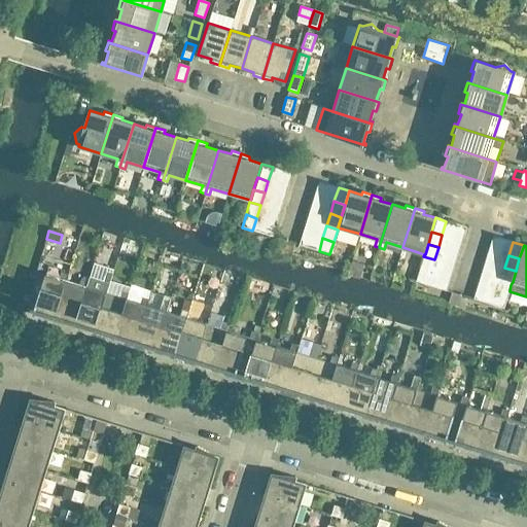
[(430,272),(434,259),(423,256),(420,269),(430,272)]
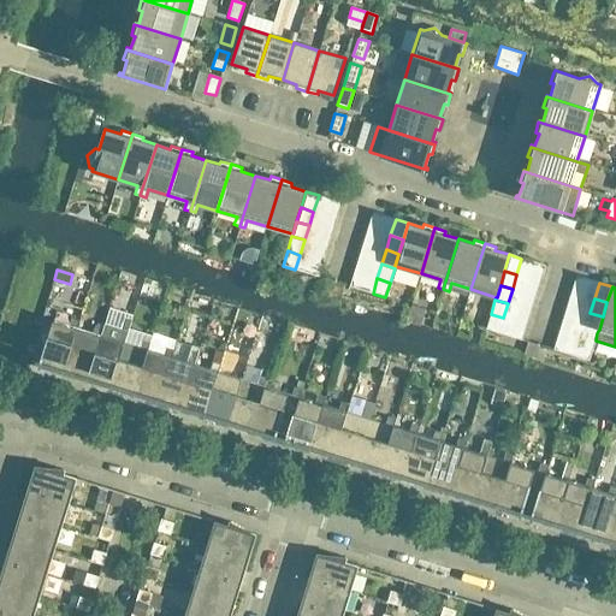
[(599,330),(603,317),(590,313),(585,327),(598,331),(599,330)]
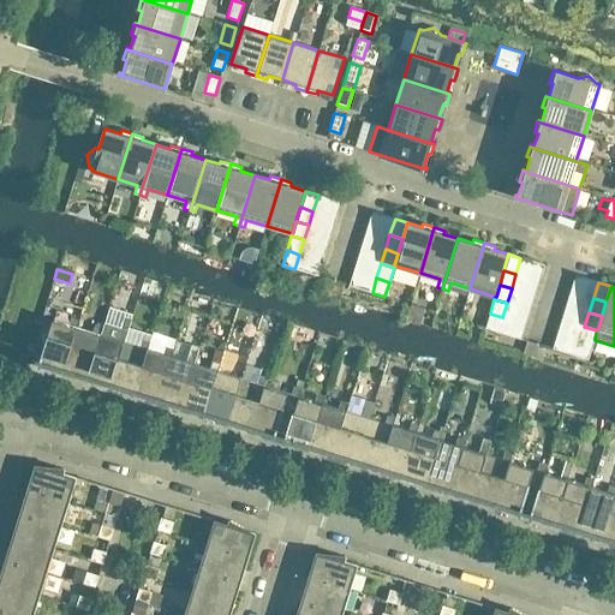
[(497,332),(502,317),(490,314),(485,328),(497,332)]
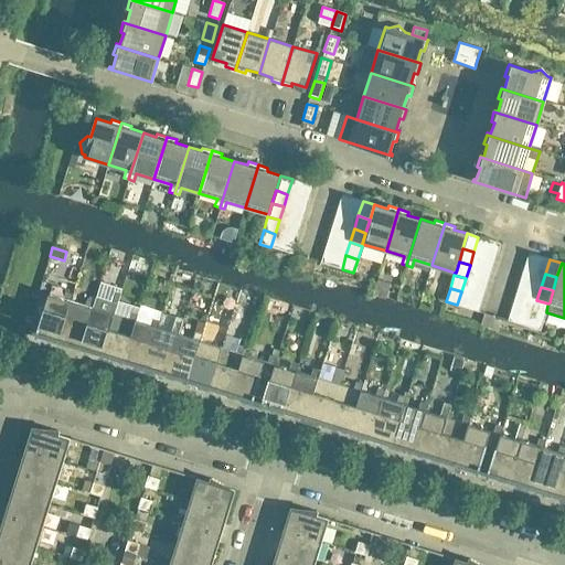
[(57,342),(71,301),(73,295),(65,292),(64,299),(50,295),(50,294),(49,294),(34,338),(35,339),(36,336),(57,342)]
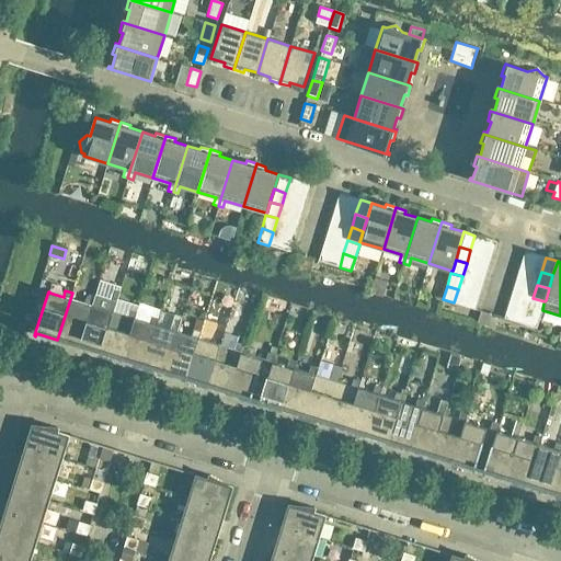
[(235,306),(251,310),(253,298),(238,294),(235,306)]
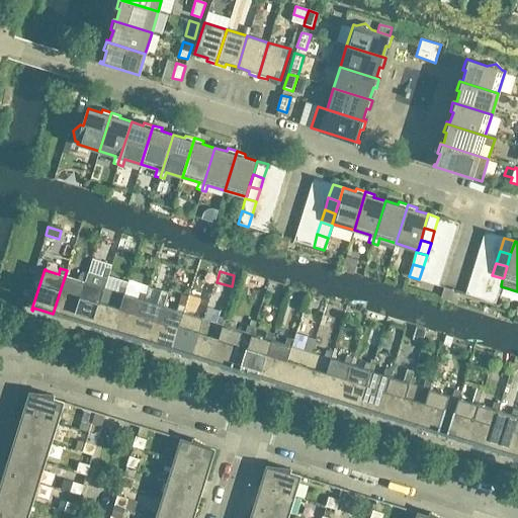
[(73,320),(85,282),(87,276),(80,274),(78,280),(65,276),(53,314),(73,320)]
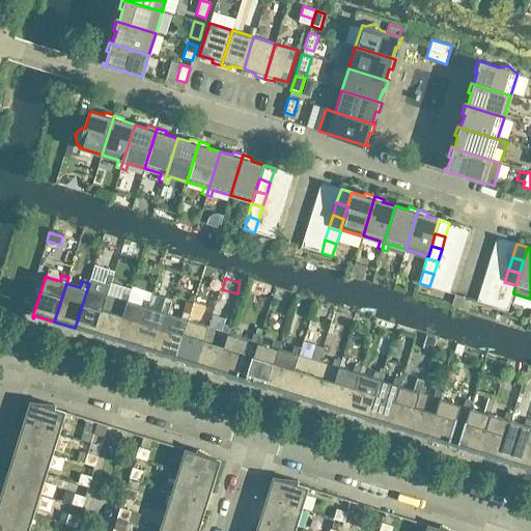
[(514,287),(515,285),(504,282),(501,295),(511,298),(513,294),(514,287)]
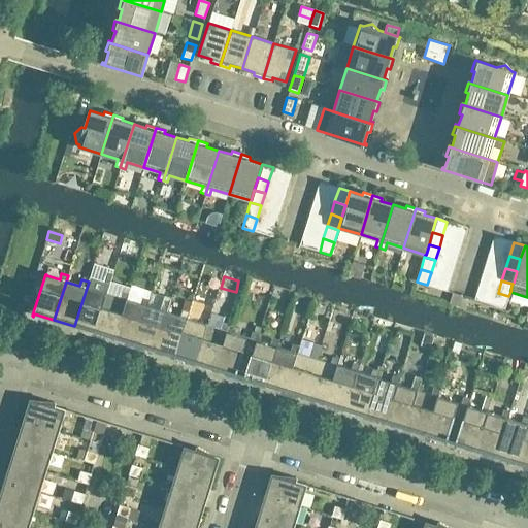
[(94,333),(106,294),(108,288),(101,286),(100,292),(87,288),(74,326),(89,331),(94,333)]
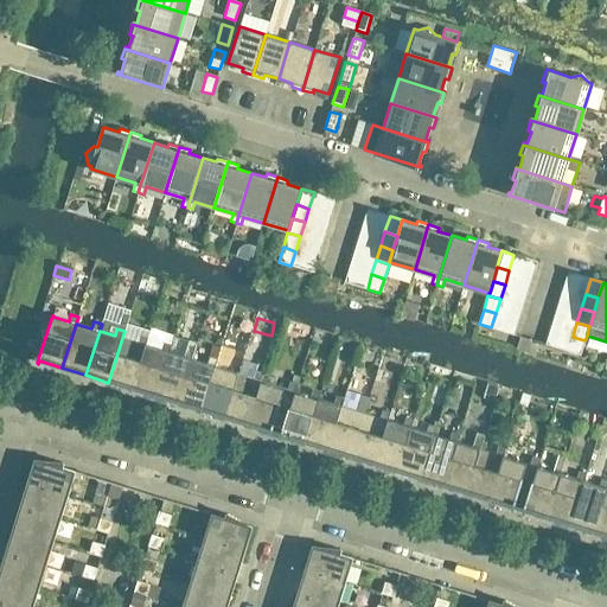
[(132,390),(146,345),(147,338),(140,336),(138,343),(122,338),(108,383),(110,383),(132,390)]
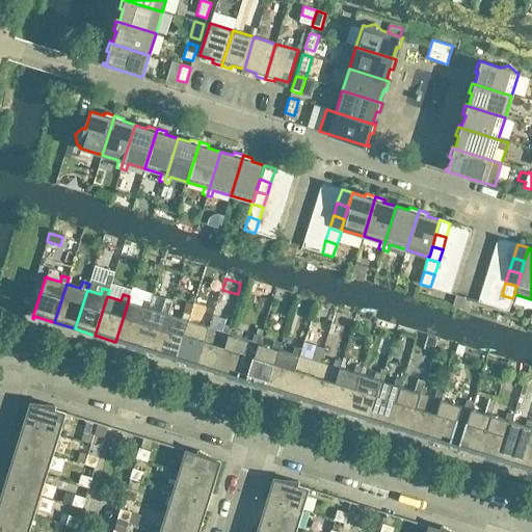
[(456,295),(453,306),(469,311),(472,300),(456,295)]
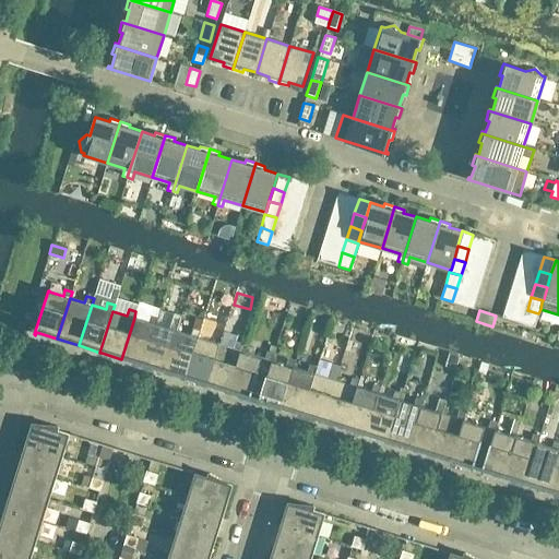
[(534,328),(538,313),(527,310),(523,323),(534,328)]
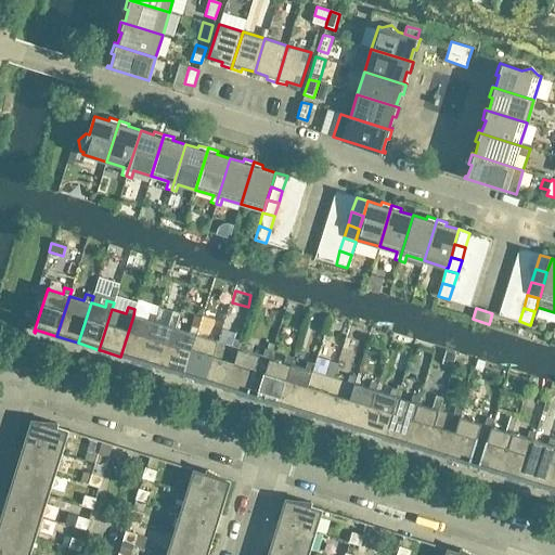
[(172,312),(170,320),(177,322),(180,314),(172,312)]
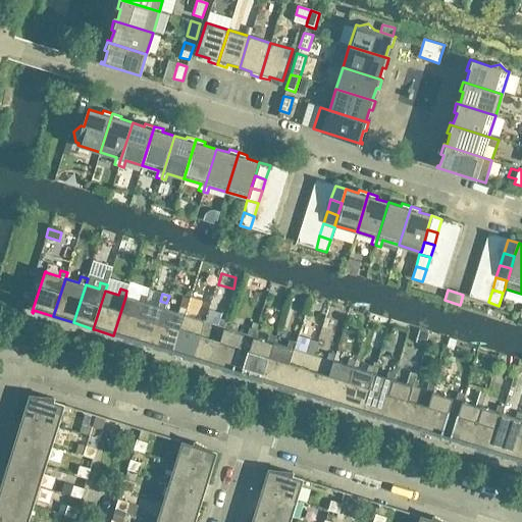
[(145,303),(147,297),(140,295),(138,301),(125,297),(113,335),(133,342),(145,303)]
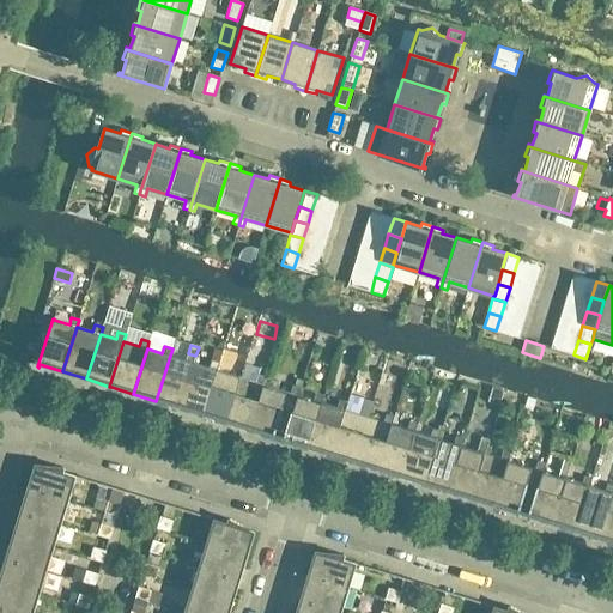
[(214,350),(211,360),(219,363),(223,352),(214,350)]
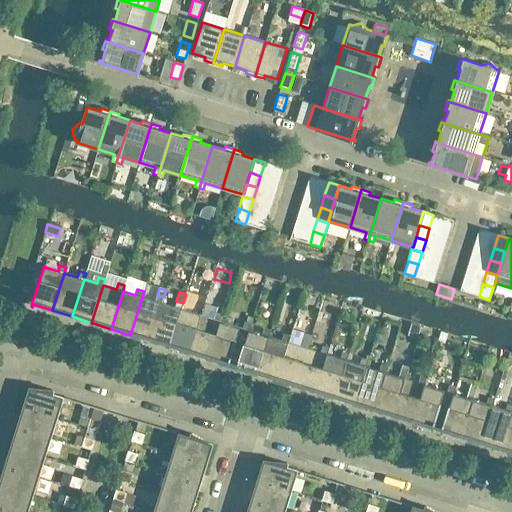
[(150,341),(162,303),(163,297),(157,295),(155,301),(142,297),(130,335),(133,335),(150,341)]
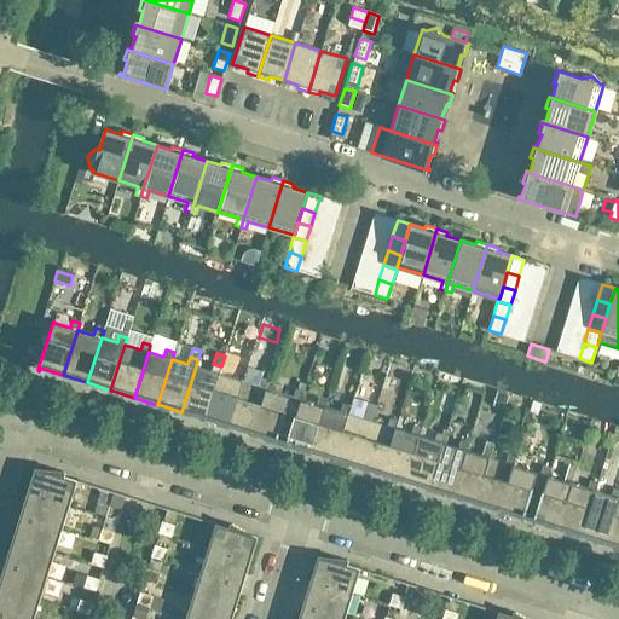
[(204,420),(219,374),(221,366),(213,364),(210,371),(196,366),(181,412),(185,414),(204,420)]
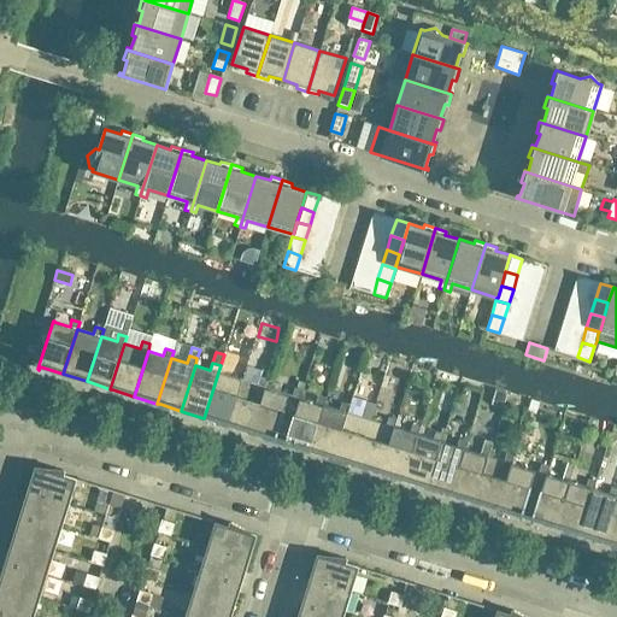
[(228,425),(241,380),(244,372),(236,370),(234,377),(218,372),(204,418),(209,419),(228,425)]
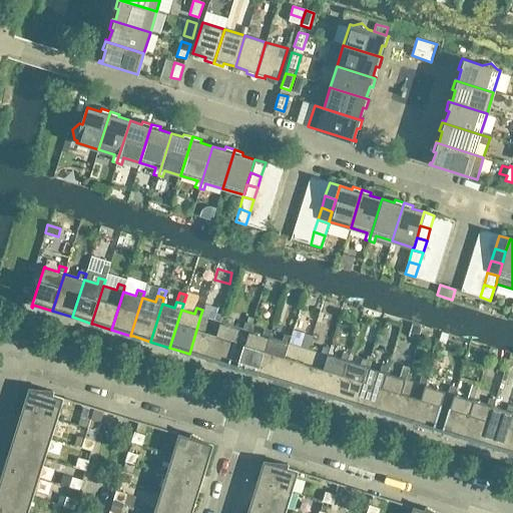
[(208,360),(220,322),(222,316),(215,314),(213,320),(200,316),(189,354),(193,355),(208,360)]
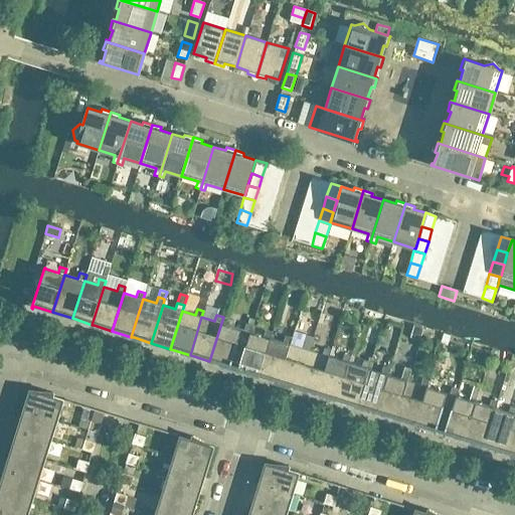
[(244,351),(250,332),(252,326),(245,324),(243,330),(221,323),(209,361),(228,367),(227,369),(228,369),(234,348),(244,351)]
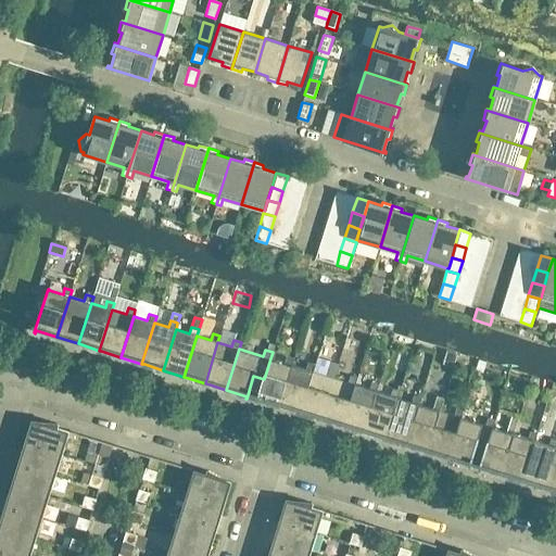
[(279,406),(291,365),(293,358),(290,357),(287,356),(285,363),(270,358),(264,379),(253,376),(247,399),(248,399),(248,396),(256,399),(255,402),(257,402),(258,400),(278,406),(279,406)]
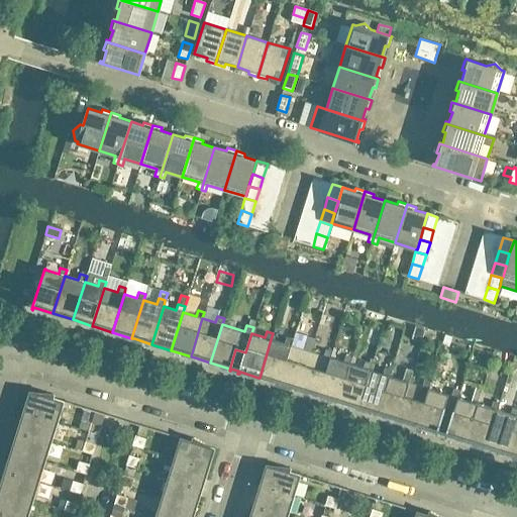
[(279,384),(291,346),(293,339),(286,337),(284,344),(271,339),(260,378),(277,383),(279,384)]
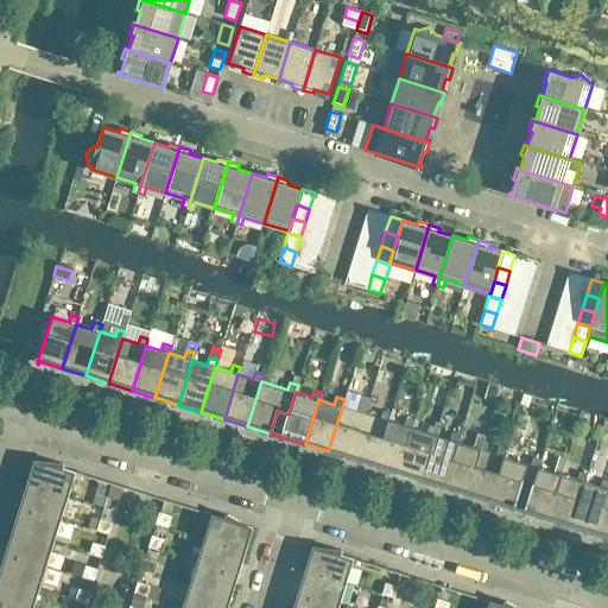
[(352,458),(365,415),(367,406),(360,404),(358,412),(342,407),(328,451),(349,458),(352,458)]
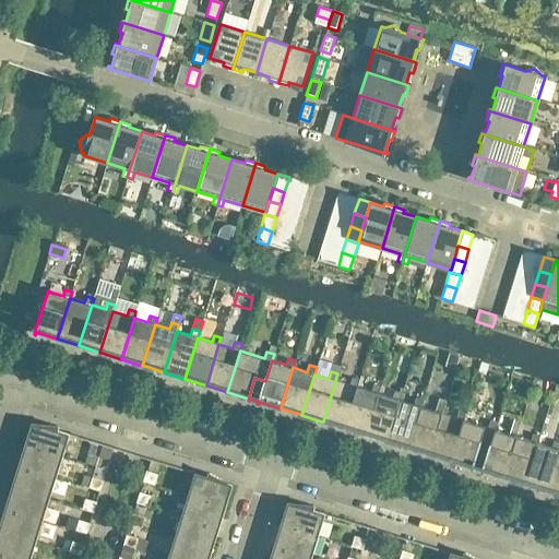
[(344,428),(357,388),(359,381),(358,380),(352,378),(349,385),(335,381),(323,421),(343,428),(344,428)]
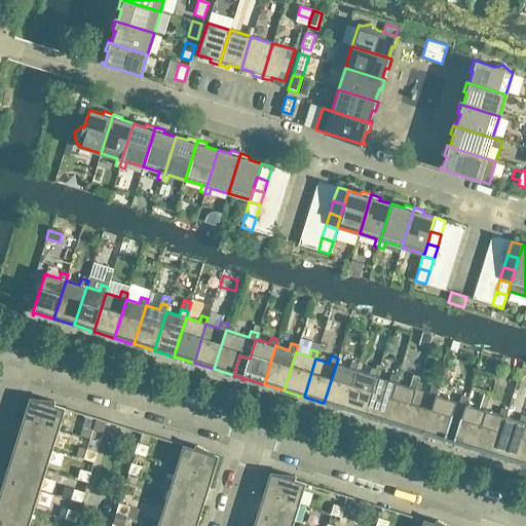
[(344,409),(355,371),(358,364),(351,362),(349,369),(336,365),(324,403),(343,409),(344,409)]
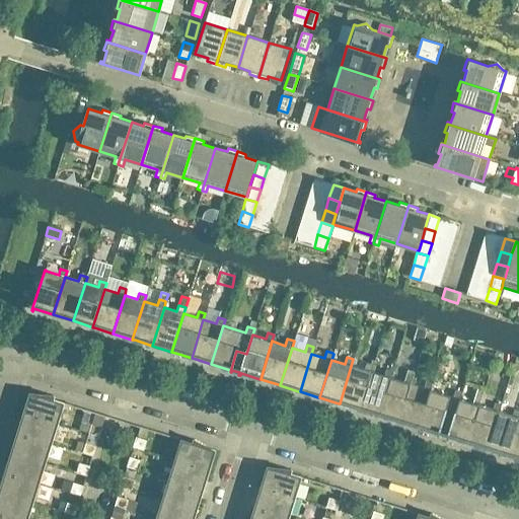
[(359,410),(371,372),(373,365),(371,365),(373,360),(368,358),(367,364),(366,363),(364,370),(351,366),(340,403),(359,410)]
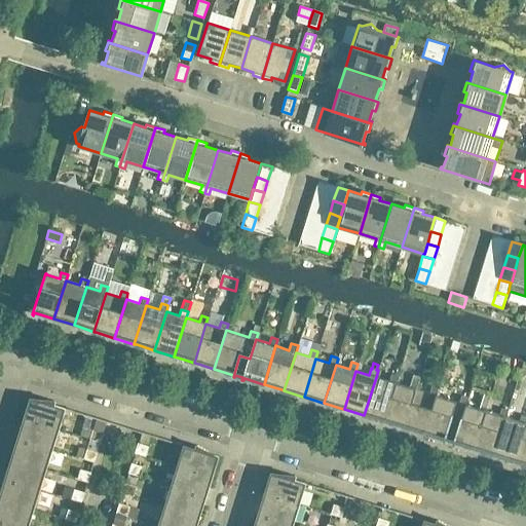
[(384,421),(396,382),(398,376),(401,368),(397,367),(393,375),(391,374),(389,380),(376,377),(364,415),(365,415),(384,421)]
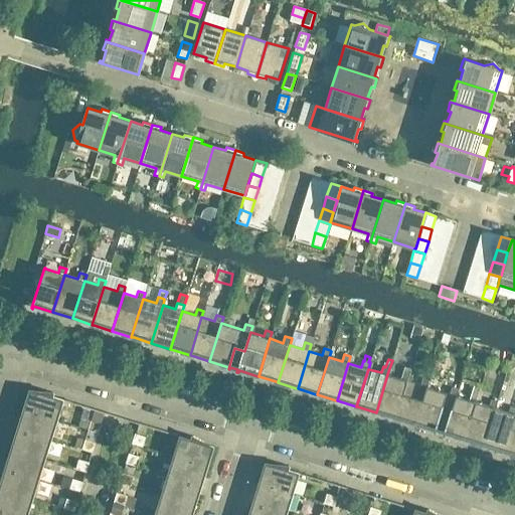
[(395,418),(407,381),(410,369),(404,367),(400,378),(387,374),(376,412),(377,413),(395,418)]
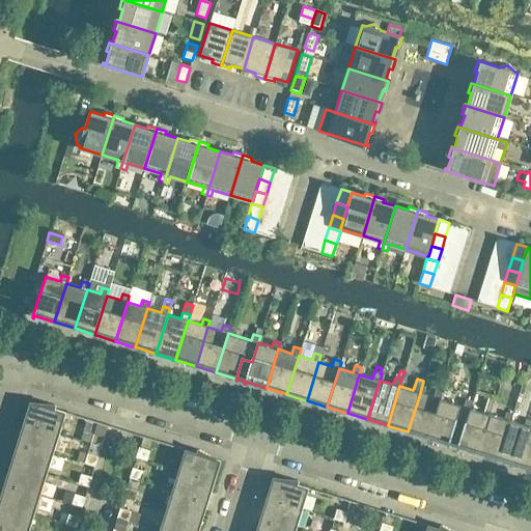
[(530,383),(521,382),(515,417),(530,418),(530,383)]
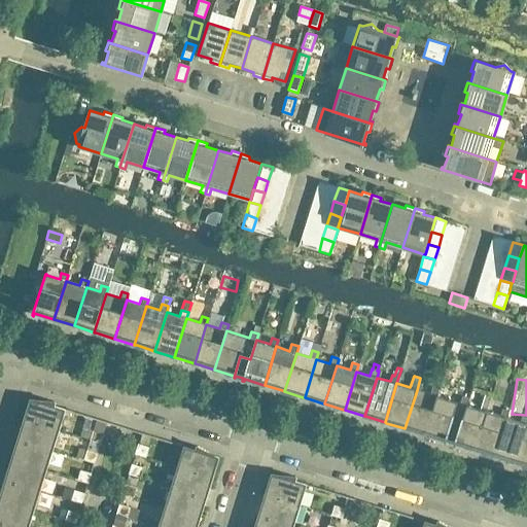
[(425,434),(436,396),(438,389),(432,387),(430,394),(417,390),(405,428),(424,434),(425,434)]
